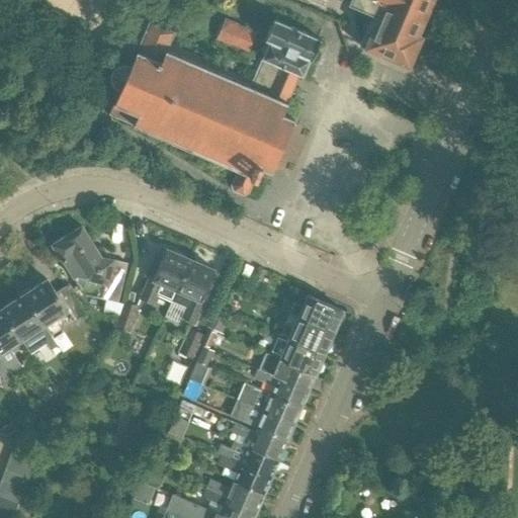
[(352,0),(351,2),(372,14),(358,46),(409,68),(422,36),(417,34),(431,0),(352,0)]
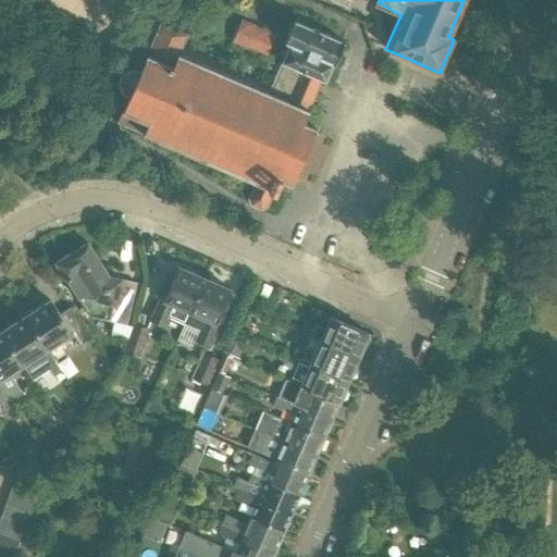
[(118,119),(254,180),(246,198),(249,203),(260,209),(265,206),(279,177),(291,183),(316,126),(304,121),(321,81),(324,82),(333,63),(334,64),(344,42),(331,37),(311,29),(294,21),(284,44),(288,46),(270,87),(182,48),(188,32),(161,20),(140,67),(136,65),(127,66),(121,72),(120,74),(119,76),(119,79),(119,82),(119,84),(120,86),(121,88),(123,90),(125,91),(128,94),(118,119)]
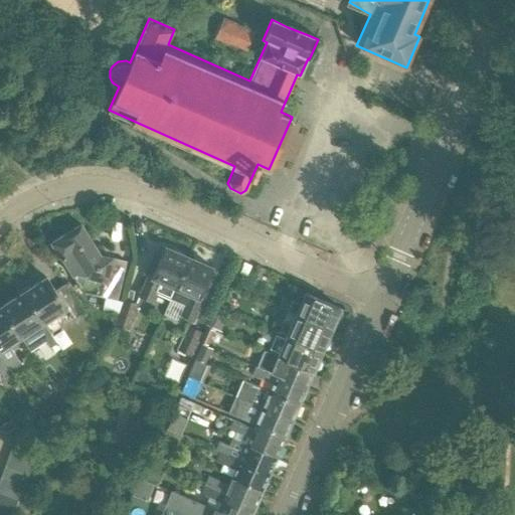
[(213,40),(244,53),(254,31),(223,18),(213,40)]
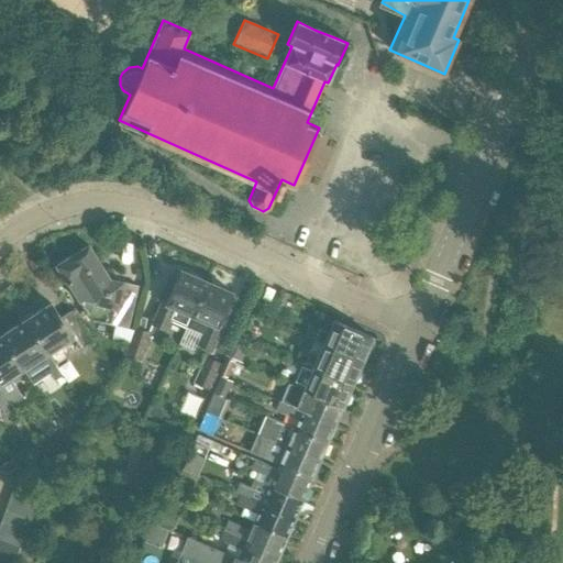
[(68,284),(92,320),(129,328),(139,285),(110,278),(89,245),(56,265),(68,284)]
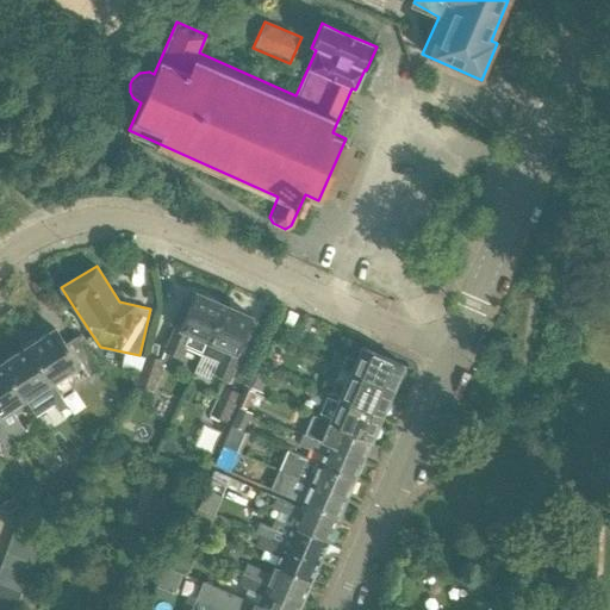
[(197,292),(191,304),(181,299),(169,327),(174,329),(163,353),(181,360),(186,349),(201,356),(225,305),(197,292)]
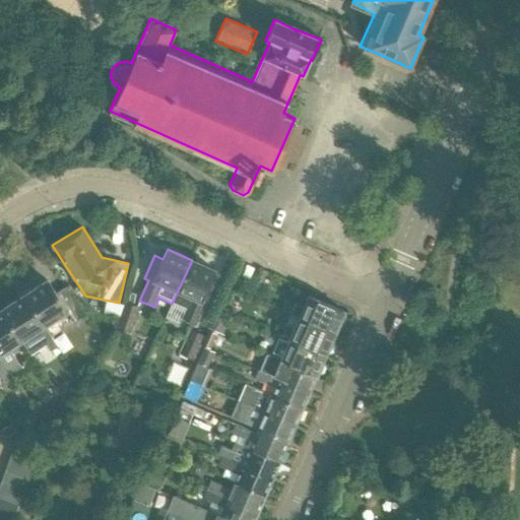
[(172,304),(185,310),(181,319),(195,325),(201,312),(210,290),(206,289),(214,269),(192,260),(172,304)]
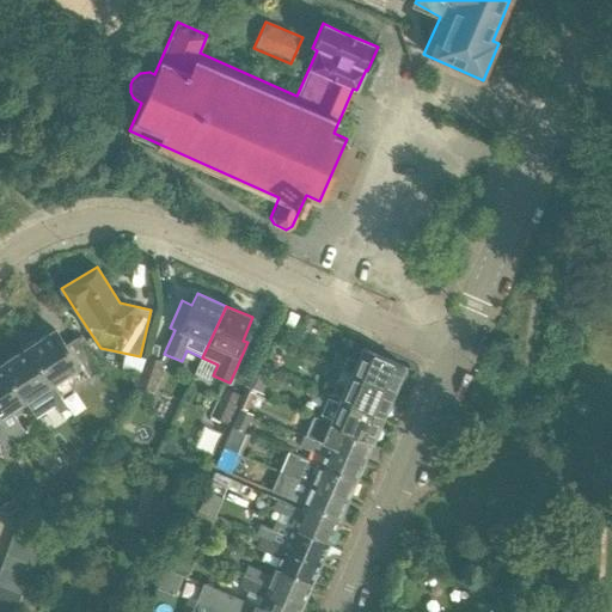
[(29,349),(53,386),(80,368),(56,331),(29,349)]
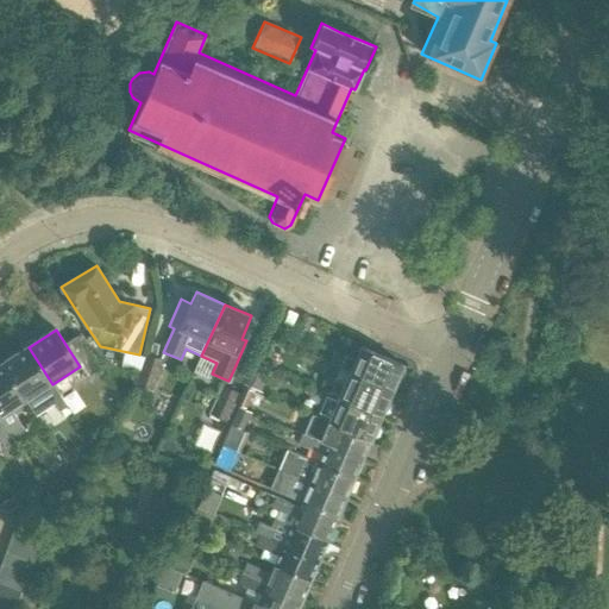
[(349,372),(391,390),(402,365),(360,346),(349,372)]
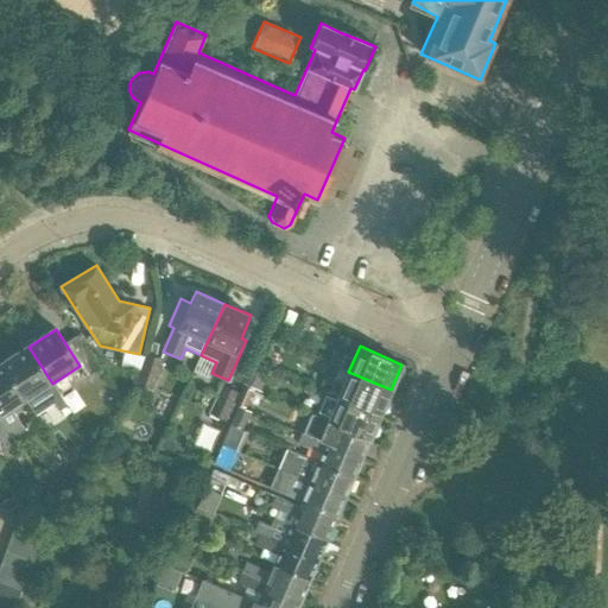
[(1,365),(25,401),(39,392),(58,423),(71,415),(52,384),(29,347),(1,365)]
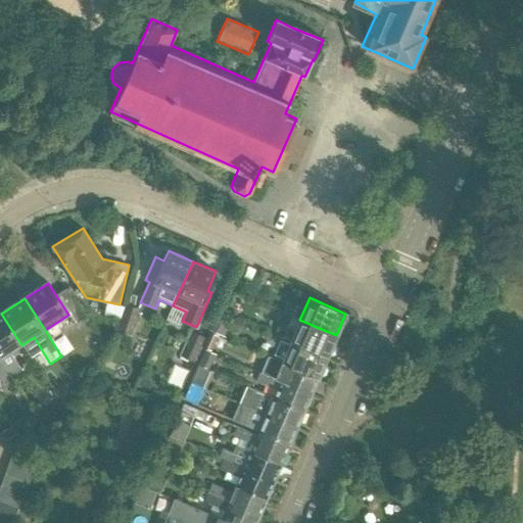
[(125,304),(116,330),(131,335),(140,308),(125,304)]
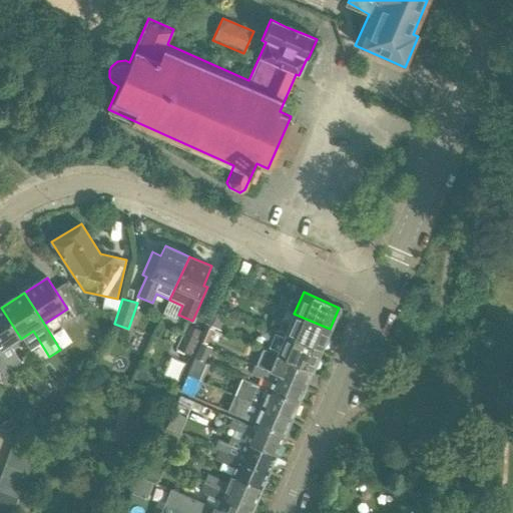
[(225,312),(212,306),(204,324),(221,332),(226,321),(222,319),(225,312)]
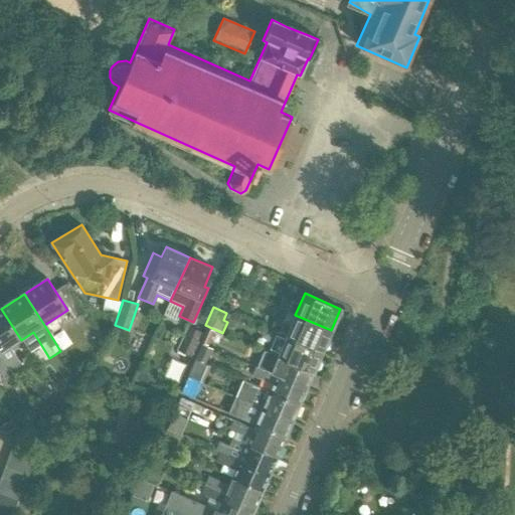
[(280,308),(276,316),(284,320),(287,311),(280,308)]
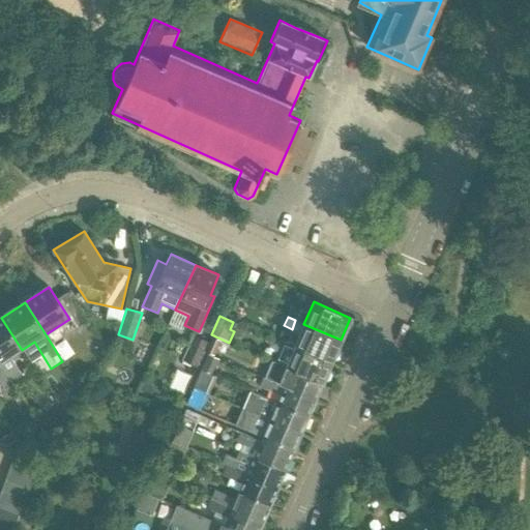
[(22,350),(1,318),(0,318),(0,364),(13,386),(24,379),(10,357),(22,350)]
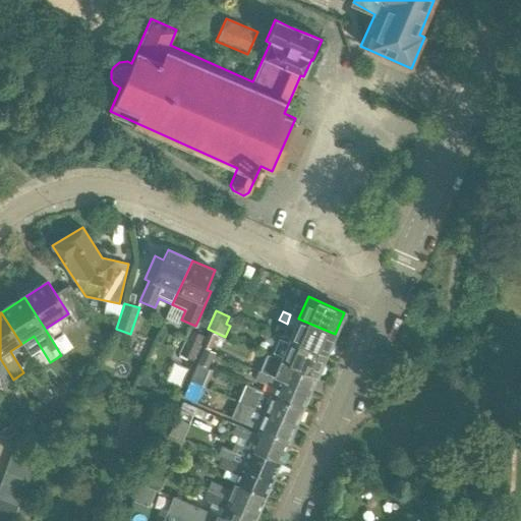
[(298,319),(290,339),(326,354),(335,334),(298,319)]
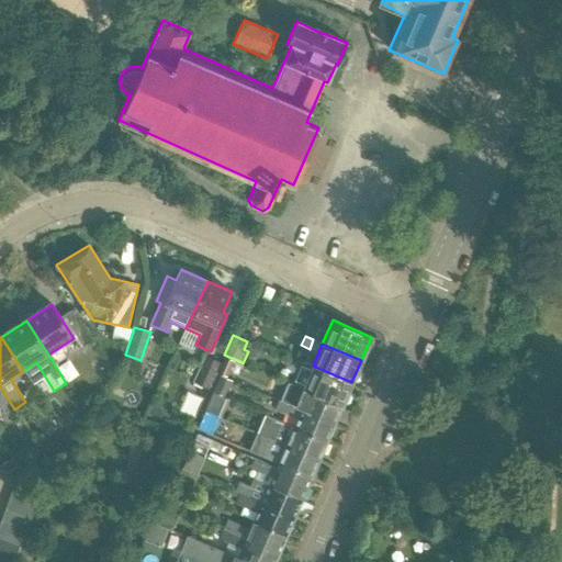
[(209,390),(221,362),(204,356),(193,383),(209,390)]
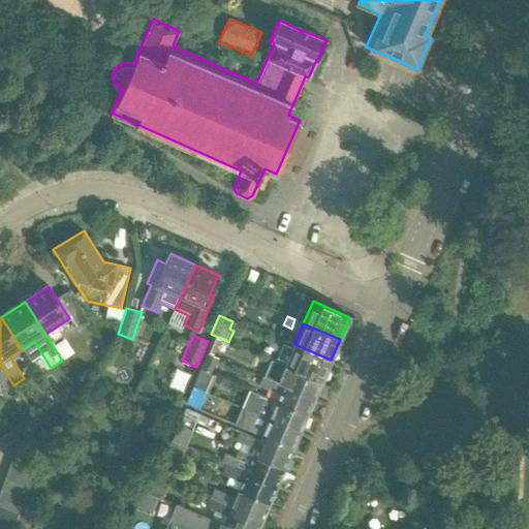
[(214,369),(220,355),(209,351),(214,339),(210,338),(199,364),(214,369)]
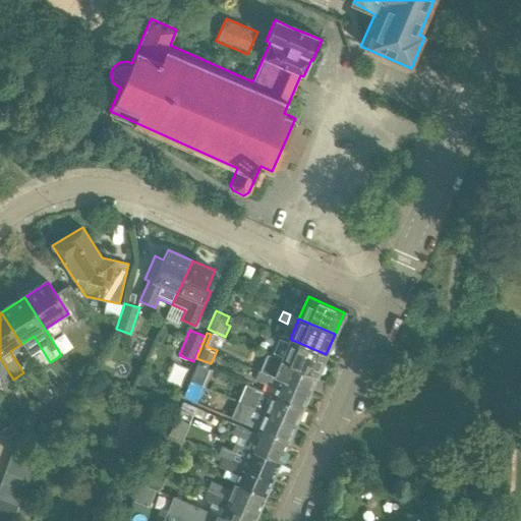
[(271,356),(267,354),(266,355),(316,377),(326,354),(290,339),(280,335),(271,356)]
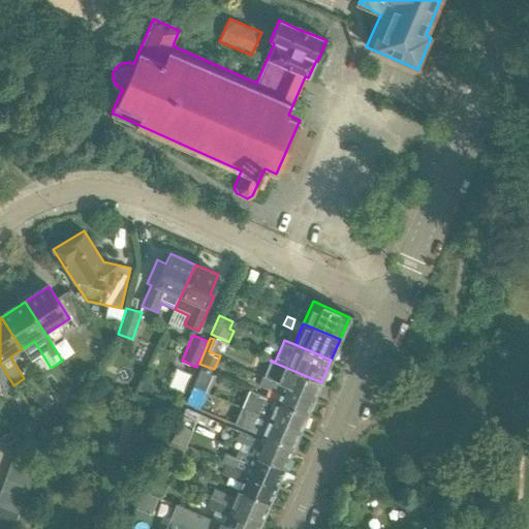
[(321,382),(270,361),(263,376),(315,398),(321,382)]
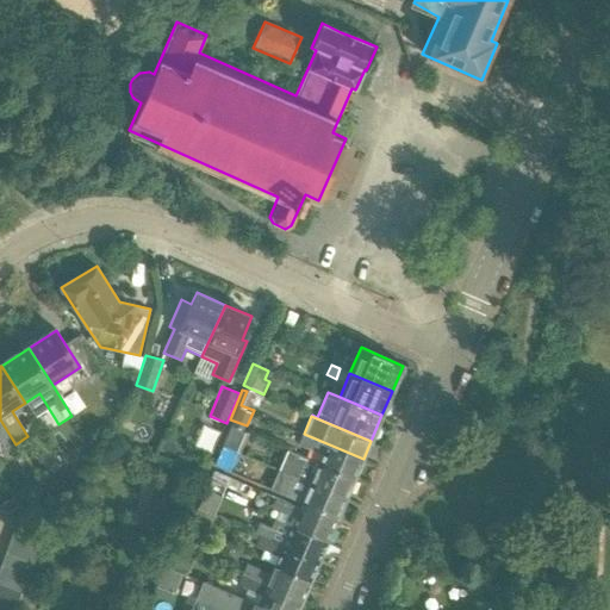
[(0,440),(6,450),(16,444),(0,419),(0,440)]
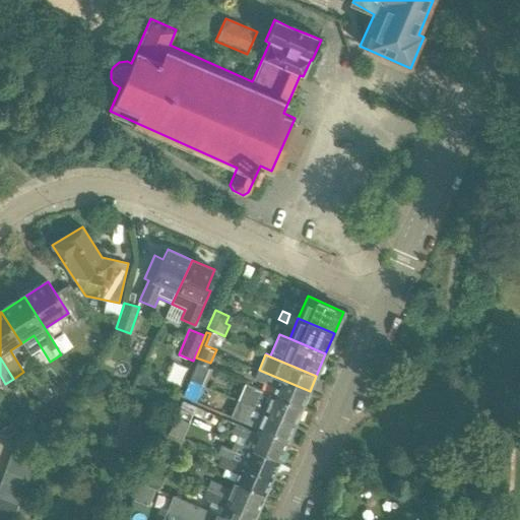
[(190,380),(202,385),(205,387),(212,371),(196,364),(190,380)]
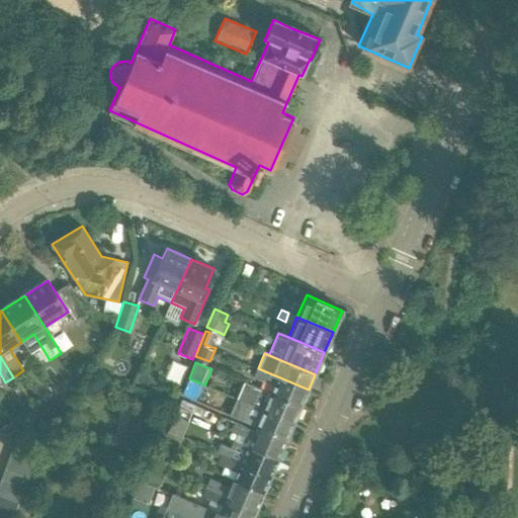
[(254,377),(273,385),(270,394),(300,407),(309,390),(258,368),(254,377)]
